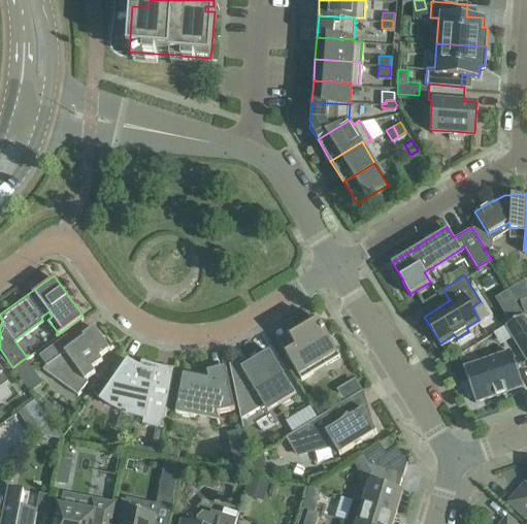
[(526,319),(523,313),(493,331),(499,341),(511,334),(526,360),(526,319)]
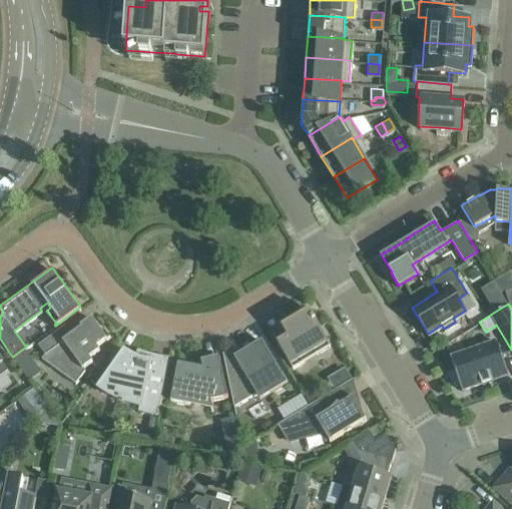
[(284,330),(274,337),(284,354),(292,367),(303,360),(301,355),(313,348),(316,352),(330,344),(307,306),(291,316),(291,317),(286,320),(286,319),(280,323),(284,330)]
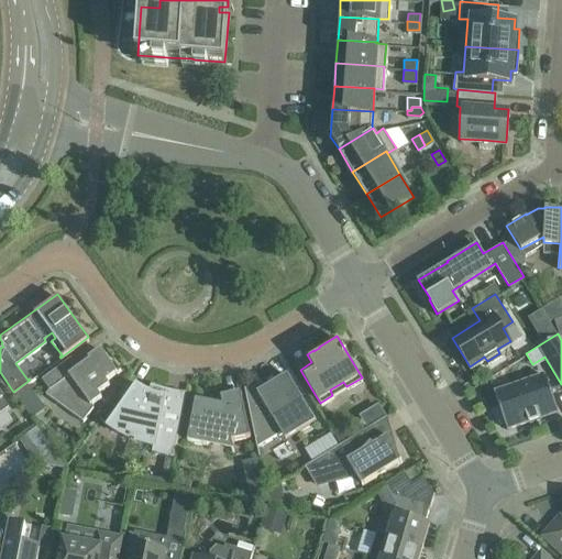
[(110,361),(100,347),(87,357),(89,358),(79,365),(72,354),(41,376),(48,387),(45,392),(83,419),(92,405),(91,403),(101,395),(98,391),(109,383),(106,379),(120,368),(113,358),(110,361)]
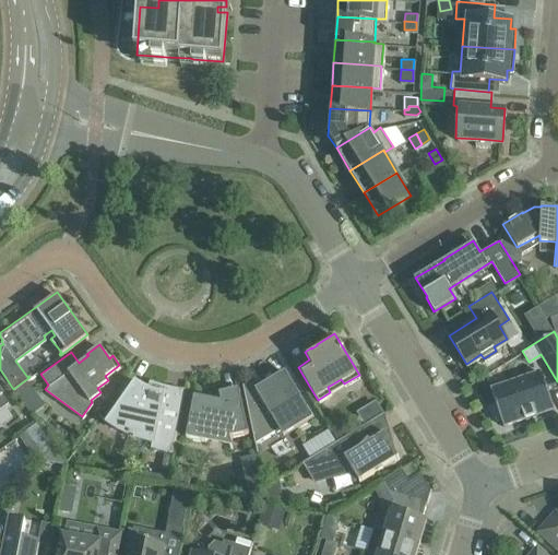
[(553,406),(549,397),(541,368),(489,386),(495,401),(487,406),(496,420),(500,417),(502,423),(523,416),(524,417),(536,414),(535,412),(553,406)]
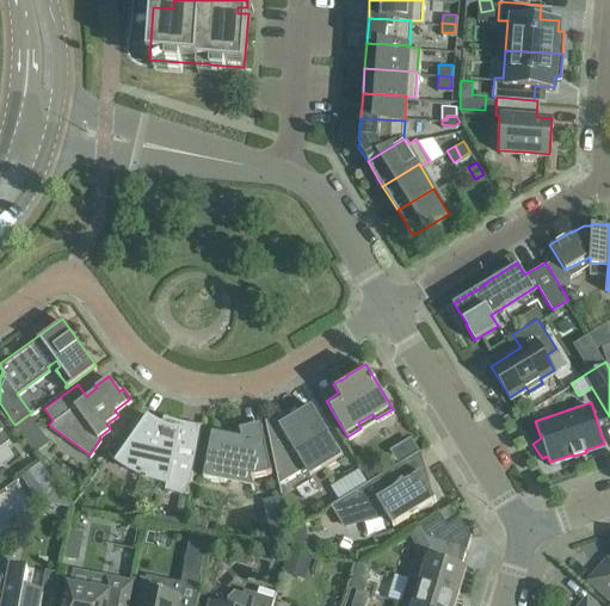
[(324,425),(310,403),(281,422),(278,418),(279,416),(278,415),(264,418),(281,492),(282,492),(279,481),(305,467),(309,475),(342,455),(324,425)]
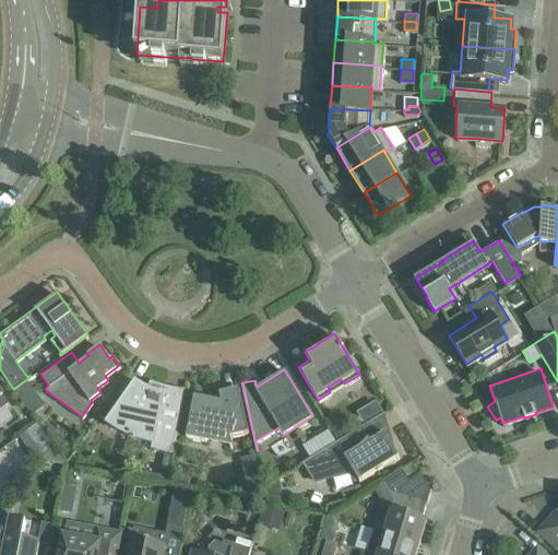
[(140,386),(135,382),(108,422),(113,424),(120,429),(125,432),(129,433),(129,435),(133,436),(134,435),(138,436),(144,438),(152,440),(150,447),(164,449),(157,473),(164,474),(164,476),(166,476),(171,451),(185,388),(174,386),(163,384),(161,394),(153,392),(145,389),(140,386)]
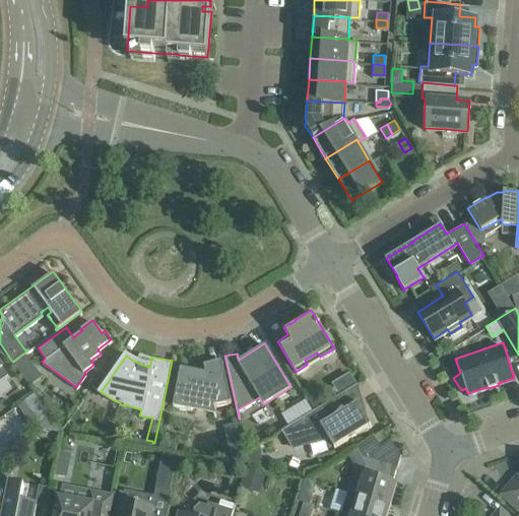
[(226,380),(221,360),(203,364),(205,372),(198,374),(198,371),(180,367),(177,387),(173,405),(191,409),(192,405),(211,401),(212,404),(231,401),(226,380)]
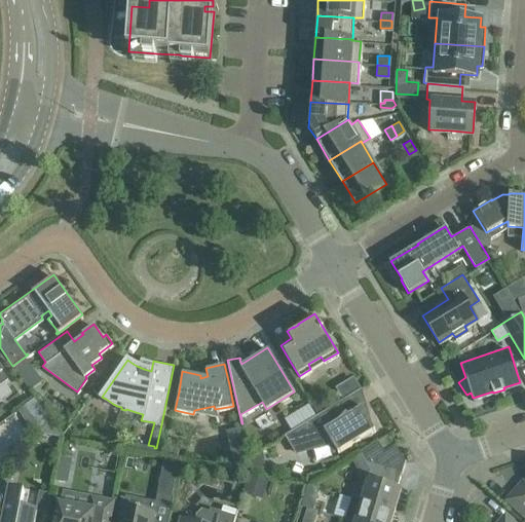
[(330,405),(328,407),(316,413),(284,434),(293,448),(328,438),(332,450),(336,449),(337,451),(357,439),(374,429),(361,406),(348,413),(337,403),(352,393),(352,392),(335,402),(330,405)]
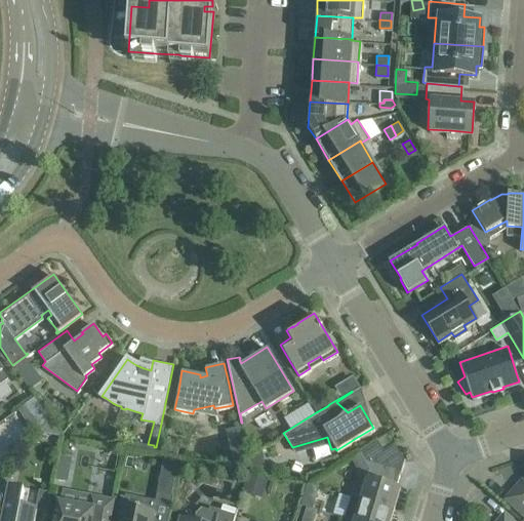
[(41,424),(48,414),(34,394),(25,401),(41,424)]
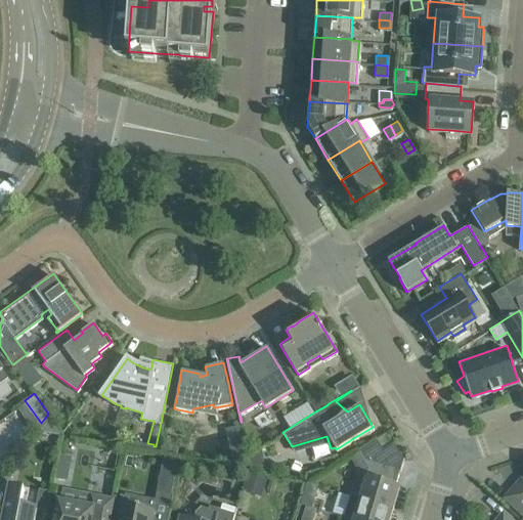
[(315,397),(309,400),(315,412),(327,405),(322,398),(315,397)]
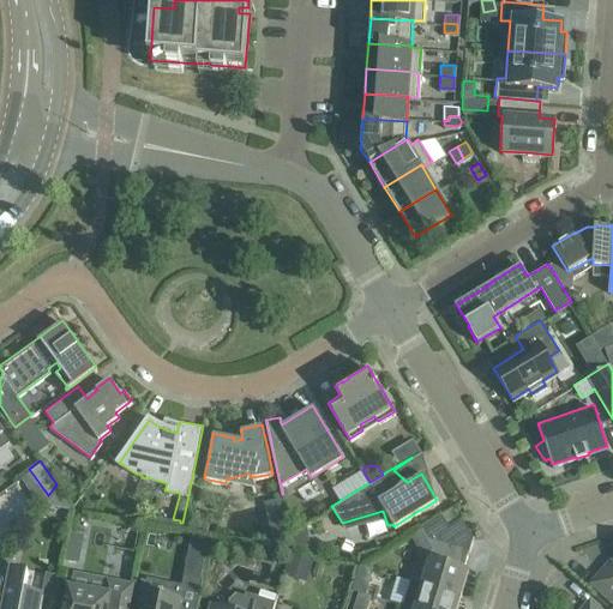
[(48,495),(47,496),(47,498),(48,499),(47,506),(68,510),(70,501),(56,484),(48,495)]
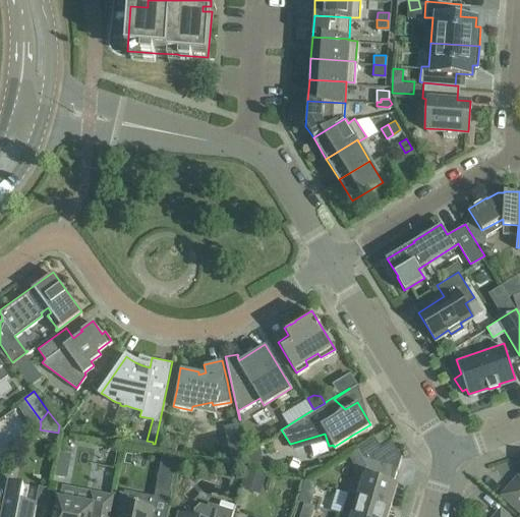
[(239,427),(229,431),(231,441),(242,439),(239,427)]
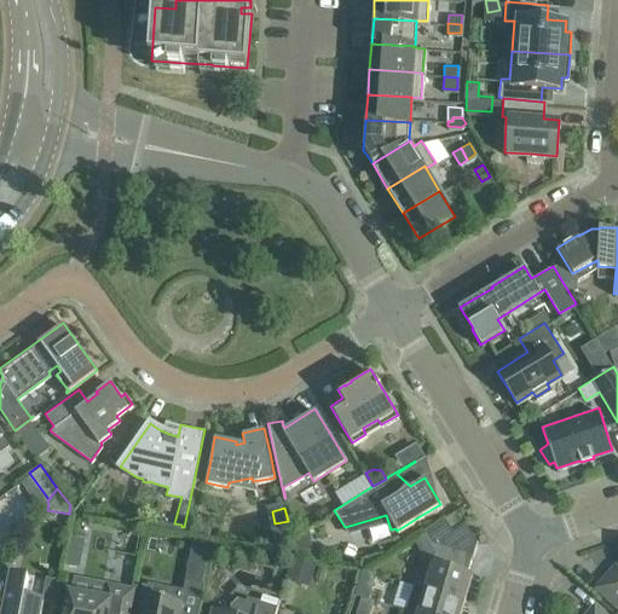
[(456,509),(444,516),(451,528),(463,521),(456,509)]
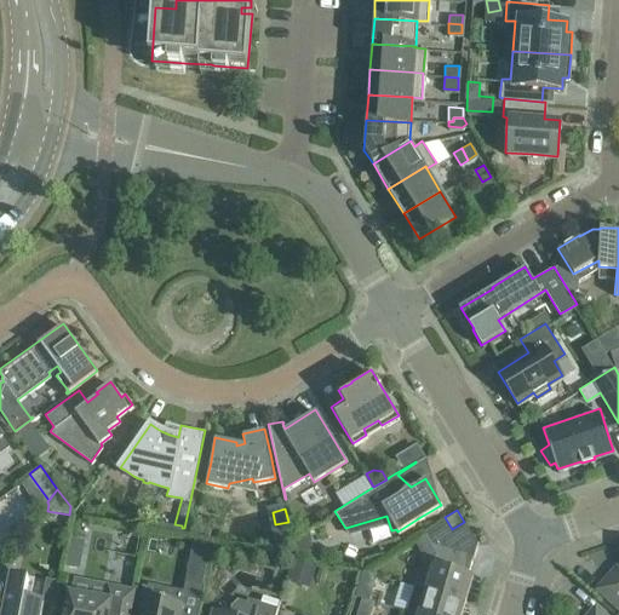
[(433,562),(425,587),(464,599),(473,573),(466,572),(471,556),(473,556),(477,541),(465,522),(464,522),(452,529),(445,517),(428,527),(419,532),(430,551),(427,559),(433,562)]
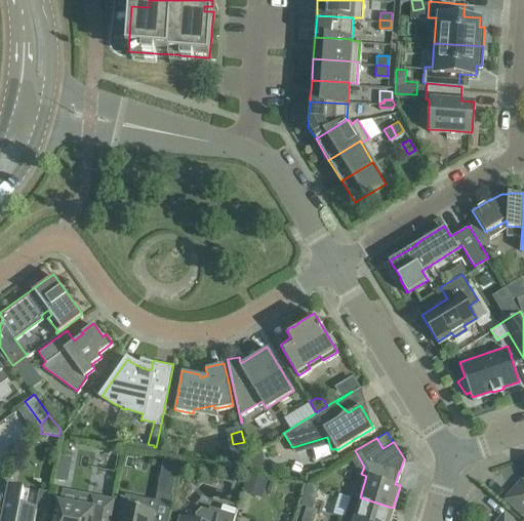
[(244,445),(230,448),(233,459),(246,456),(244,445)]
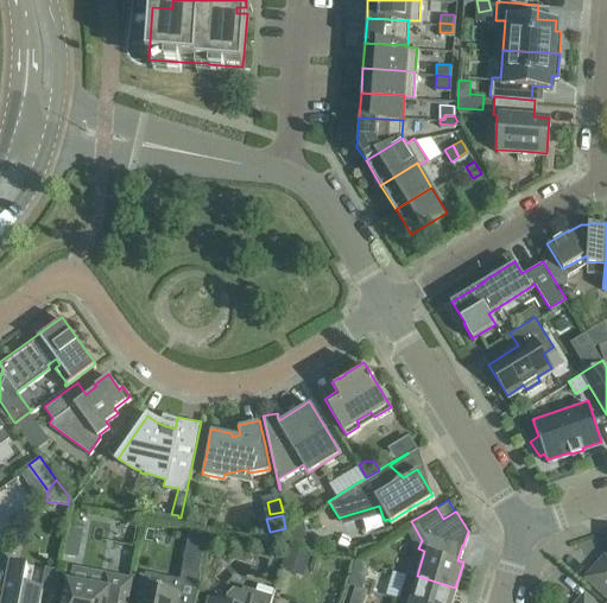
[(302,516),(286,526),(290,543),(308,546),(302,516)]
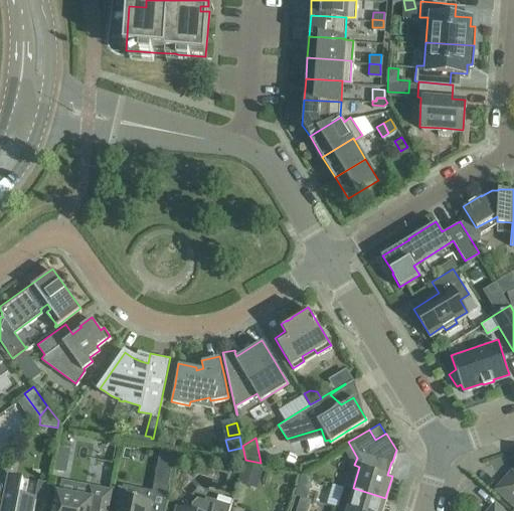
[(55,454),(53,467),(65,470),(67,456),(55,454)]
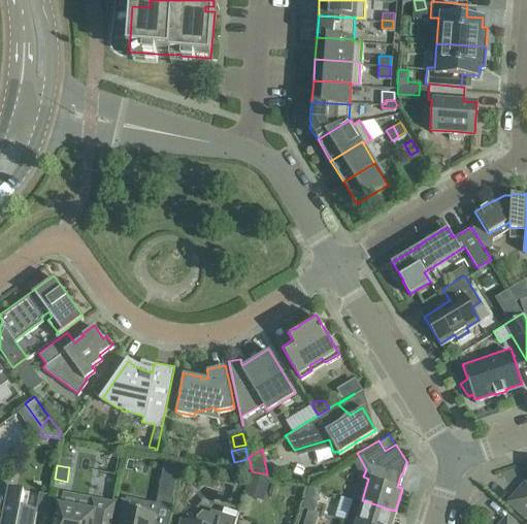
[(250,475),(243,493),(262,499),(268,480),(250,475)]
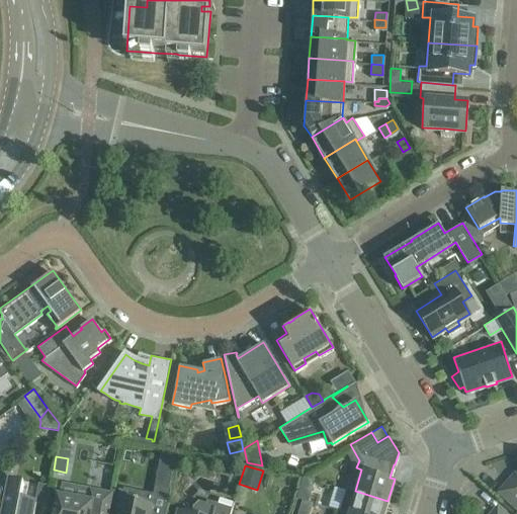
[(516,470),(514,472),(498,491),(513,504),(516,506),(516,470)]
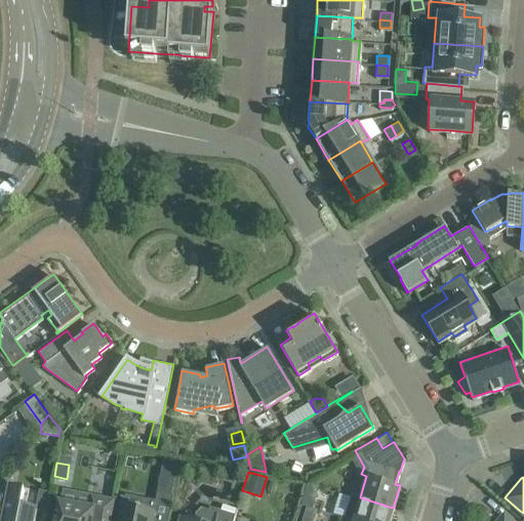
[(301,503),(312,507),(319,485),(310,482),(301,503)]
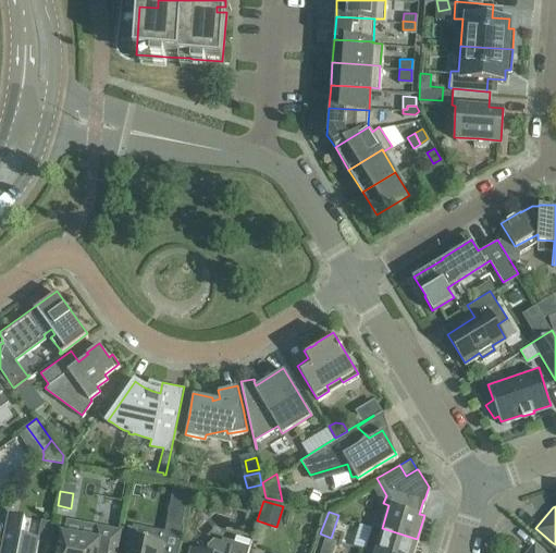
[(9,516),(0,514),(0,552),(35,552),(38,539),(22,536),(25,519),(9,516)]
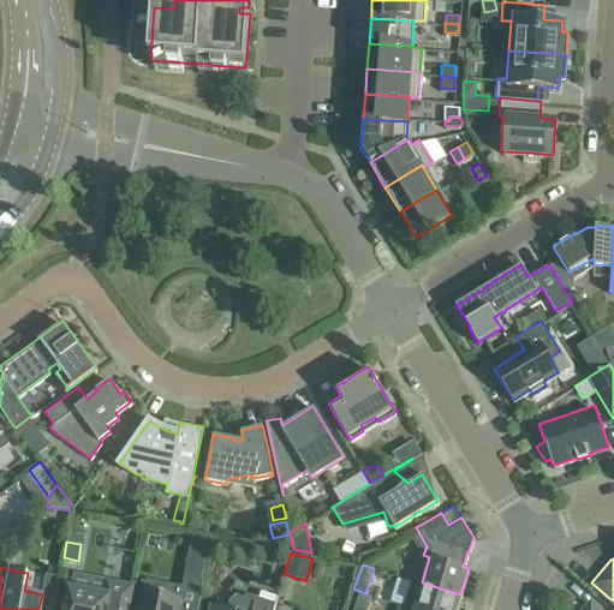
[(195,609),(202,576),(183,573),(182,584),(165,580),(162,592),(143,588),(138,609),(177,609),(178,609),(180,609),(195,609)]
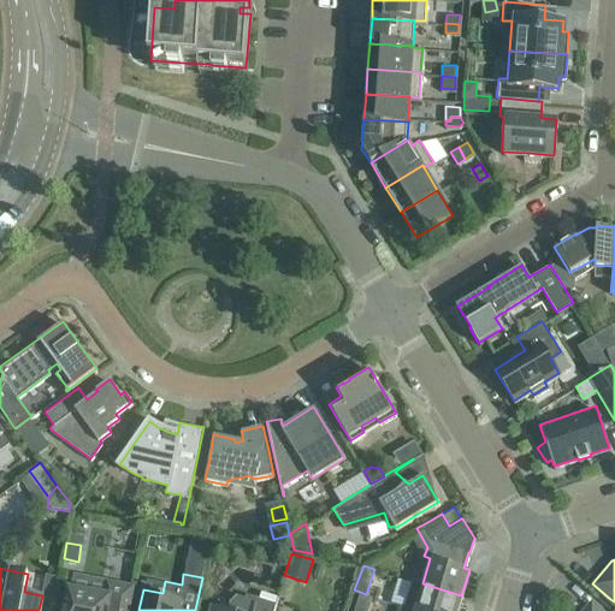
[(126,610),(132,583),(106,579),(104,593),(67,586),(63,610),(126,610)]
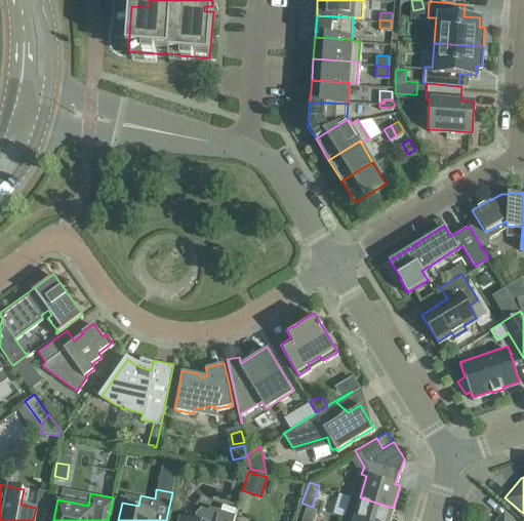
[(360,497),(354,519),(361,520),(389,520),(393,508),(360,497)]
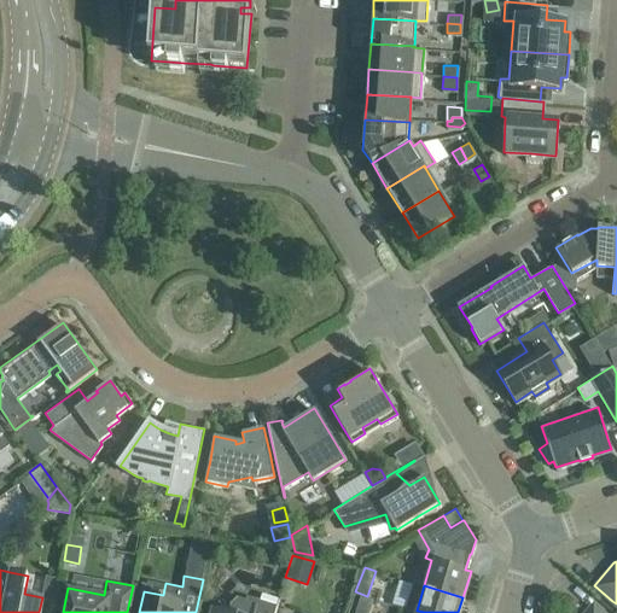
[(273,612),(277,603),(246,594),(245,597),(237,595),(230,602),(227,611),(213,606),(209,612),(273,612)]
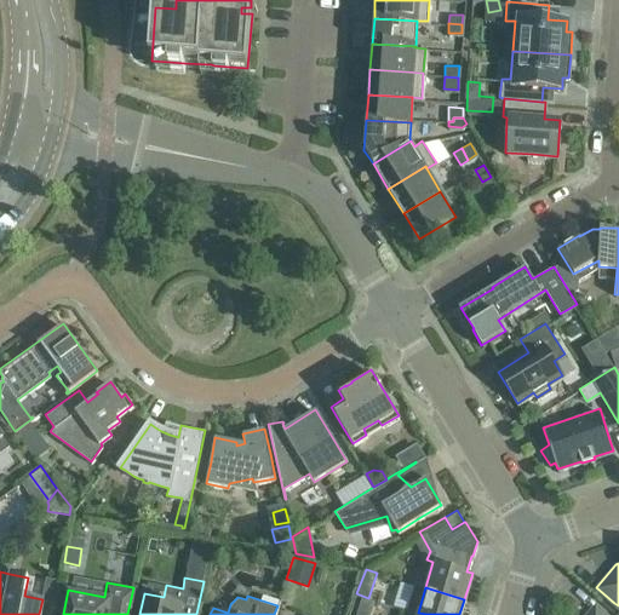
[(370,614),(374,599),(372,599),(366,597),(361,596),(357,611),(355,614),(370,614)]
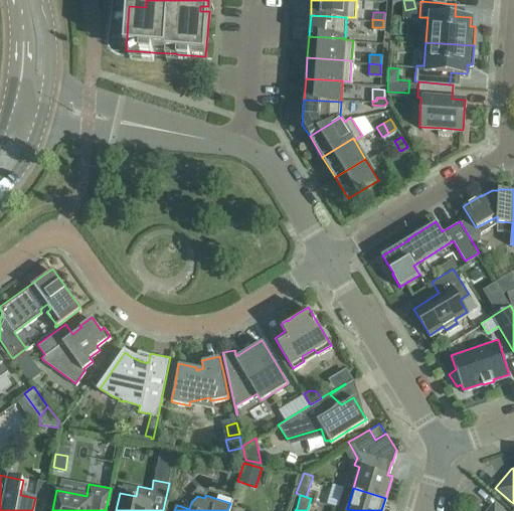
[(504,510),(494,502),(485,510),(504,510)]
